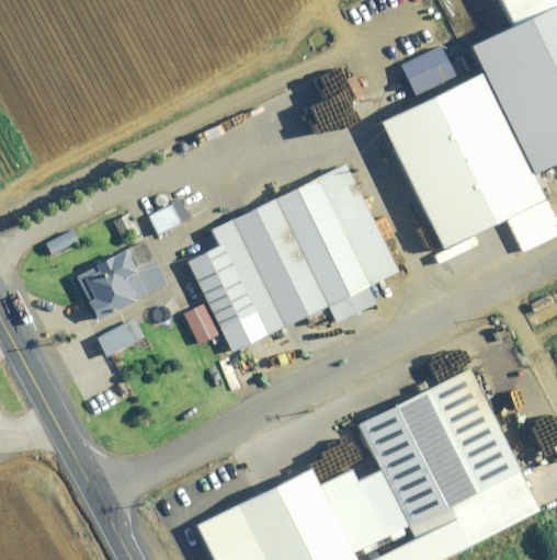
[(531,168),(556,153),(556,0),(502,0),(511,18),(466,41),(531,168)]
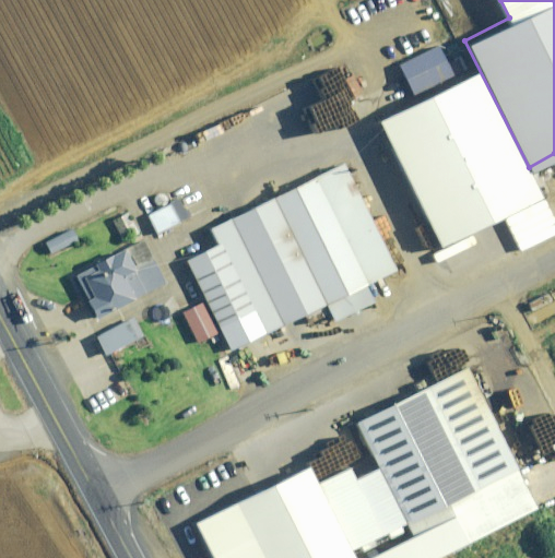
[(401,62),(415,92),(455,72),(439,44),(401,62)]
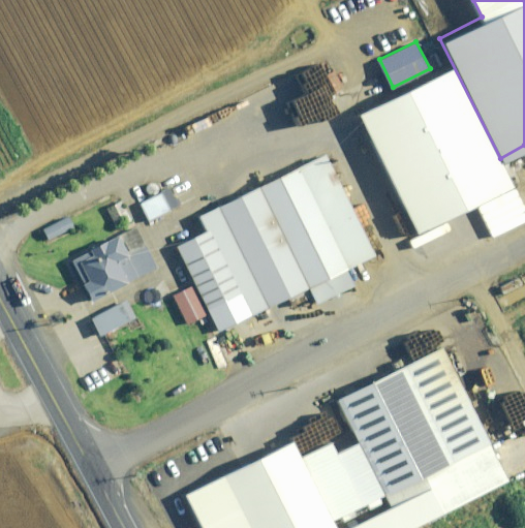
[(481,205),(514,189),(455,70),(360,117),(418,236),(453,218),(481,205)]
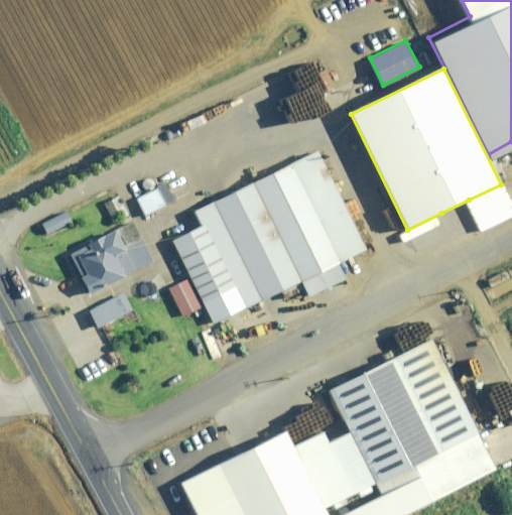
[(322,273),(367,251),(317,151),(195,213),(202,227),(173,241),(192,278),(205,304),(233,290),(243,310),(267,298),(279,292),(301,281),(302,283),(305,281),(322,273)]
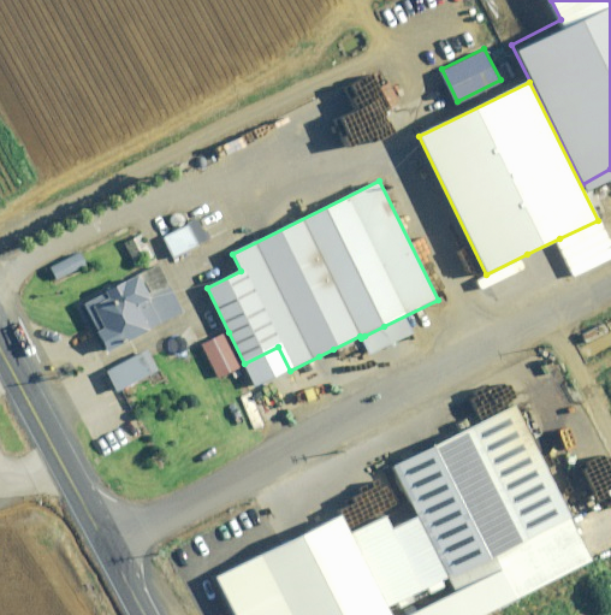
[(176,258),(214,238),(209,230),(206,231),(200,218),(189,223),(190,225),(165,237),(176,258)]
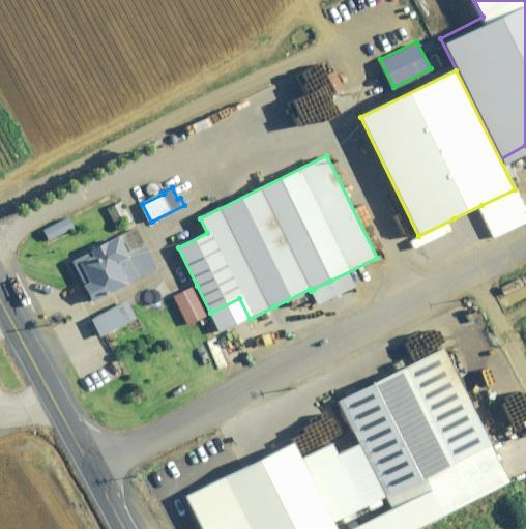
[(109,209),(119,229),(134,222),(123,202),(109,209)]
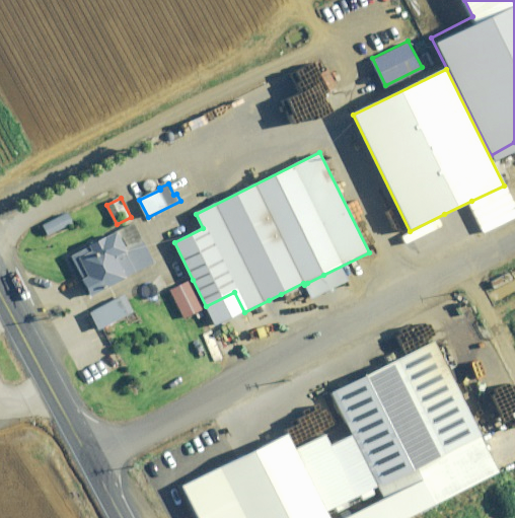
[(68,213),(44,225),(49,236),(73,223),(68,213)]
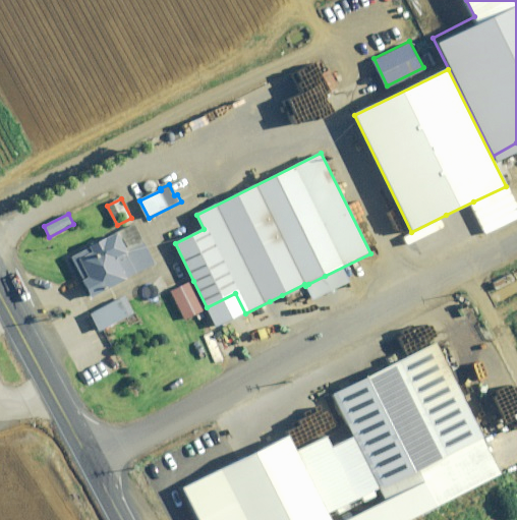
[(71,257),(80,276),(83,281),(81,282),(90,296),(91,299),(126,281),(125,280),(136,274),(136,275),(158,264),(135,224),(117,234),(116,233),(105,239),(105,238),(89,247),(89,248),(71,257)]
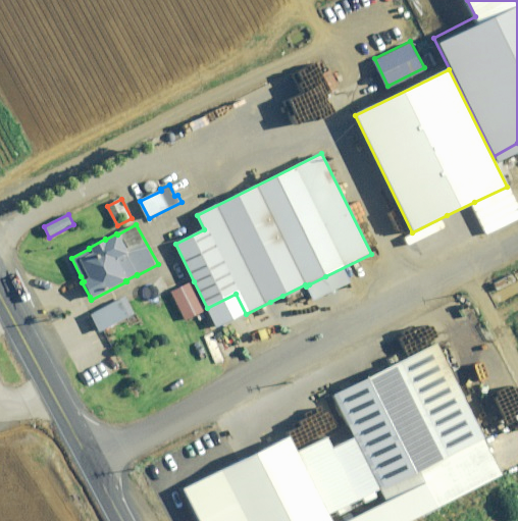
[(172,292),(187,320),(206,311),(192,282),(173,292),(172,292)]
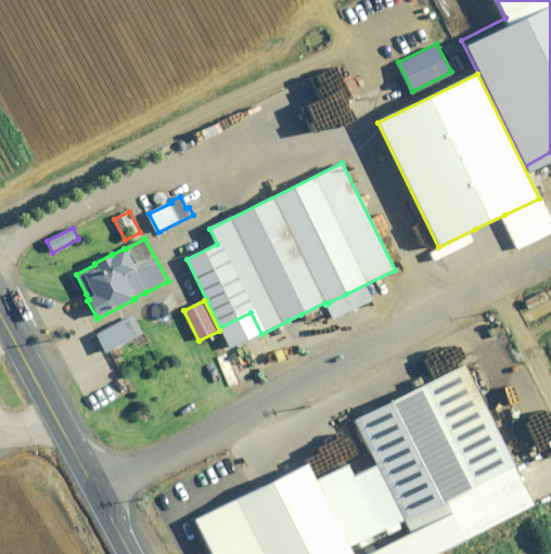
[(144,334),(137,321),(133,316),(99,334),(97,335),(106,353),(109,352),(113,350),(117,358),(133,349),(129,342),(144,334)]
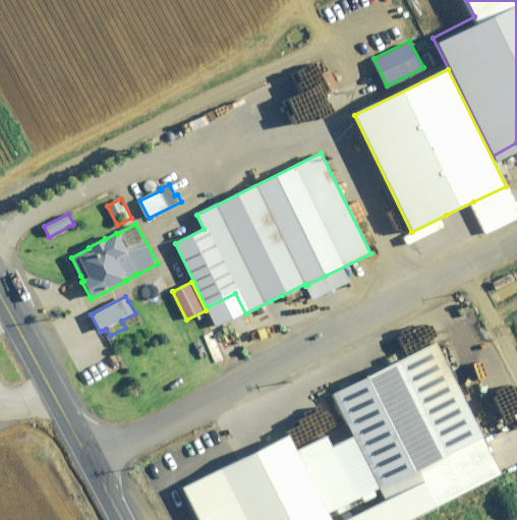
[(210,313),(223,342),(227,340),(214,311),(210,313)]
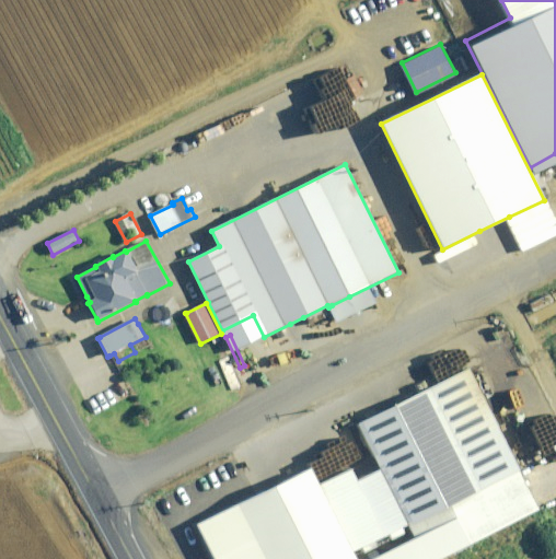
[(319,484),(317,481),(309,466),(258,491),(196,523),(213,558),(432,558),(470,540),(458,516),(474,509),(466,495),(521,467),(519,463),(470,365),(358,421),(381,466),(356,479),(350,469),(350,467),(319,484)]
